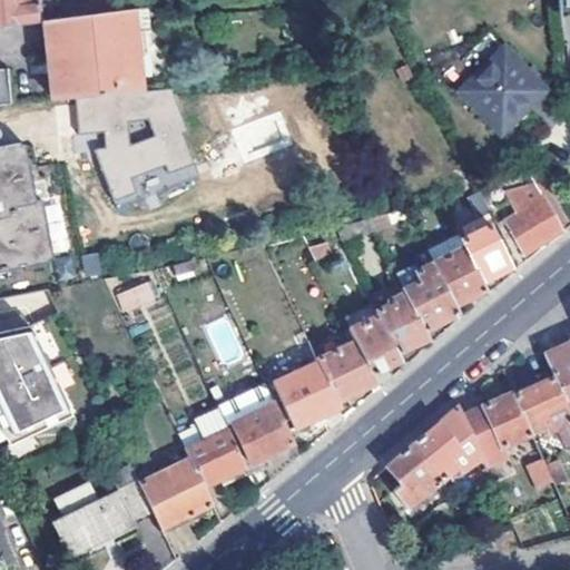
[(36,0),(0,0),(0,27),(39,22),(36,0)]
